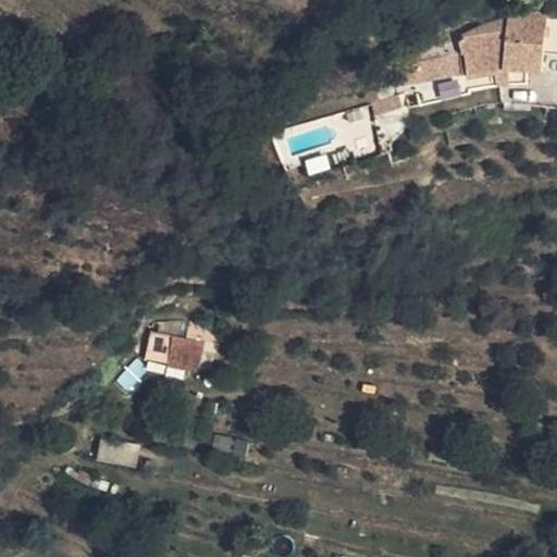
[(9,0),(27,12),(35,1),(33,0),(9,0)]
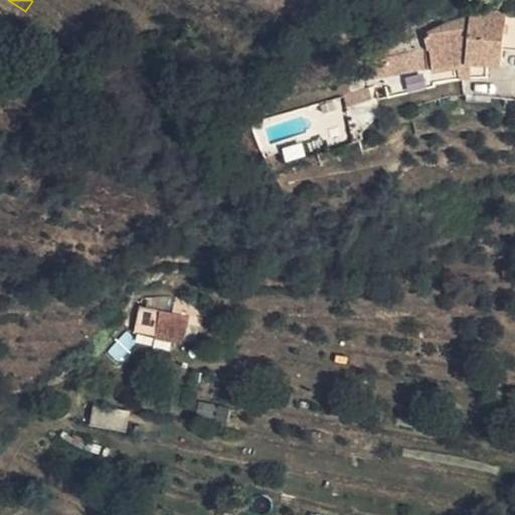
[(502,42),(505,14),(470,12),(470,18),(468,39),(502,42)]
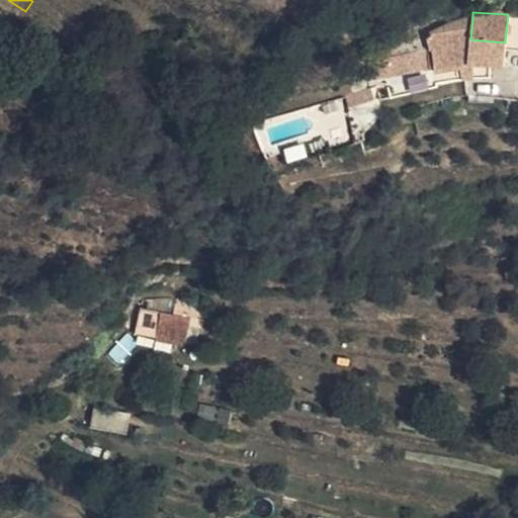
[(517,17),(508,17),(508,47),(517,47),(517,17)]
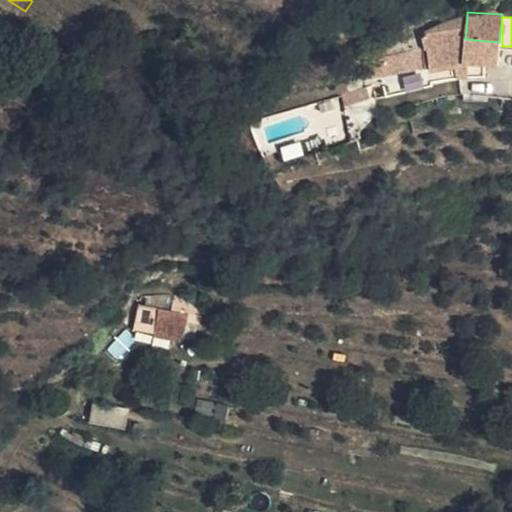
[(465,39),(467,18),(442,26),(426,33),(422,39),(424,50),(425,52),(428,52),(430,68),(432,82),(460,78),(476,78),(476,65),(462,64),(465,39)]
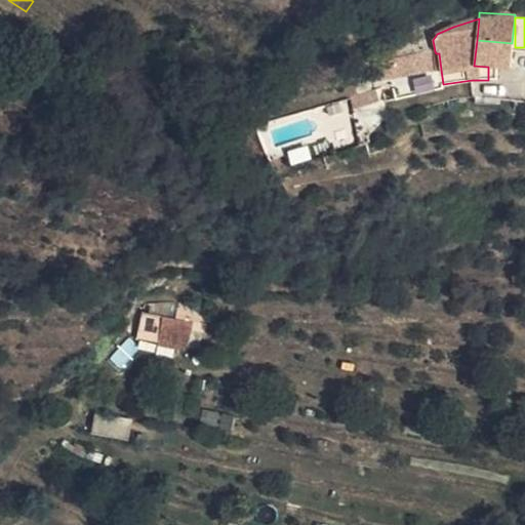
[(512,50),(512,43),(477,40),(474,66),(488,67),(495,67),(511,68),(512,50)]
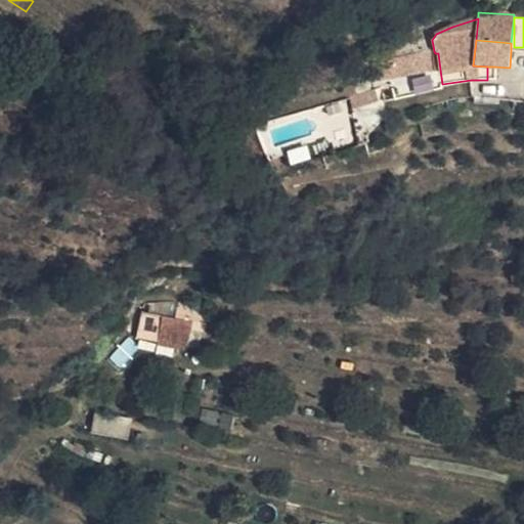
[(385,61),(388,80),(440,70),(438,53),(435,53),(434,51),(385,61)]
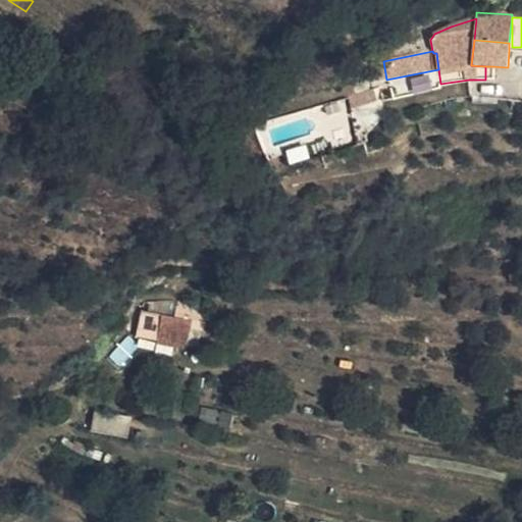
[(383,61),(369,63),(373,82),(386,80),(383,61)]
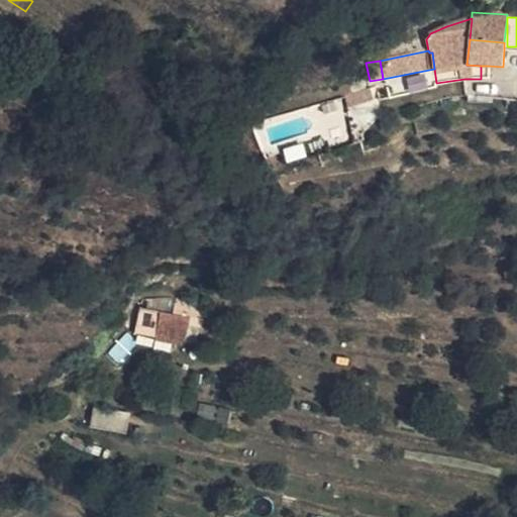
[(348,107),(373,100),(369,87),(344,94),(348,107)]
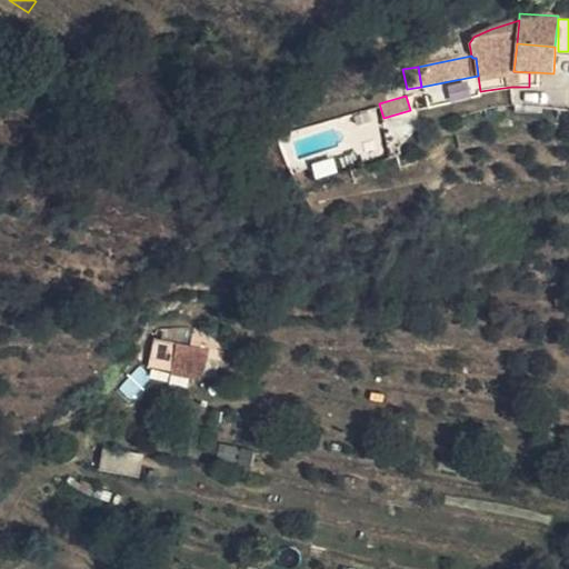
[(310,163),(313,178),(335,173),(331,159),(310,163)]
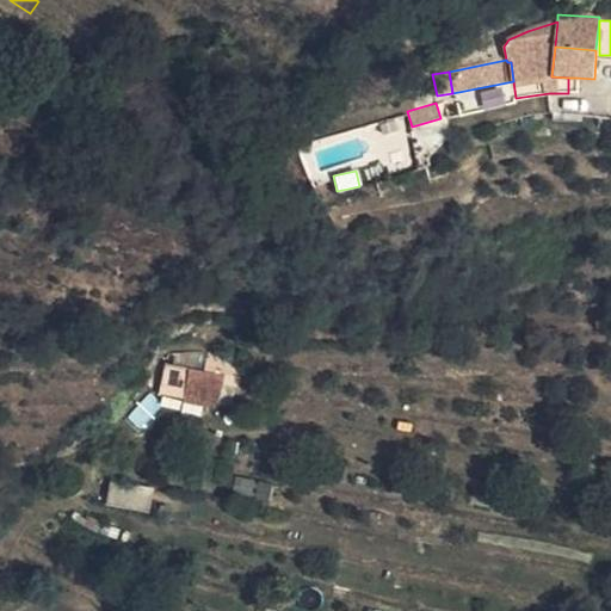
[(189,371),(223,378),(226,369),(190,363),(189,371)]
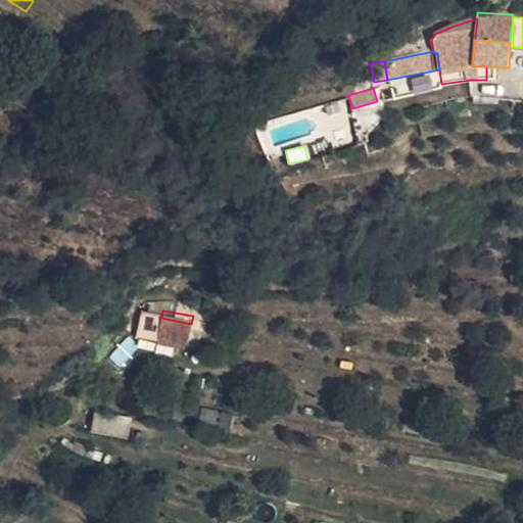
[(188,341),(191,324),(161,318),(158,336),(188,341)]
